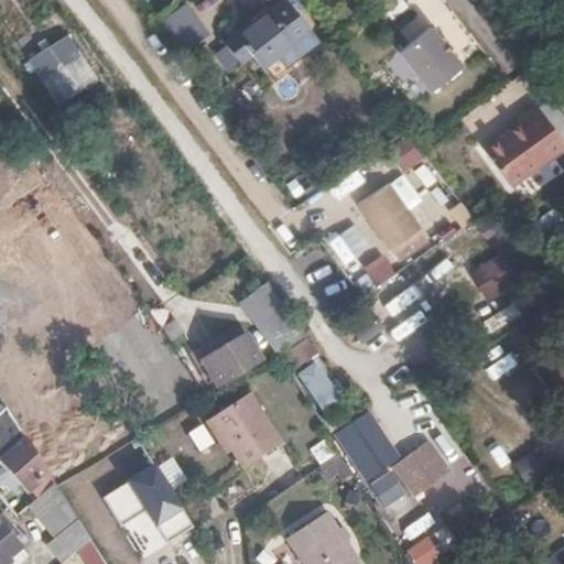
[(253,54),(262,65),(305,28),(282,0),(281,0),(269,10),(268,8),(239,32),(226,42),(242,62),(253,54)]
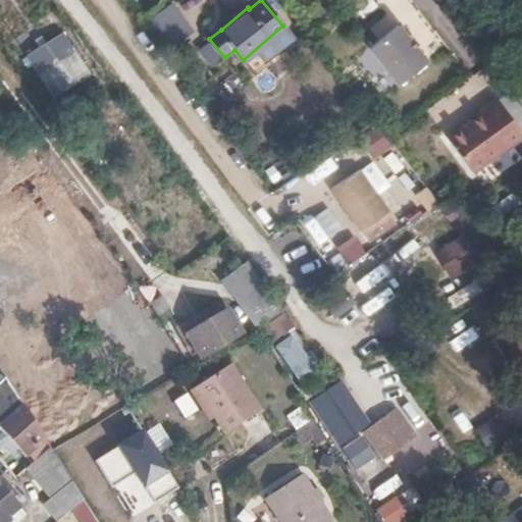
[(170,49),(193,30),(169,2),(147,20),(170,49)]
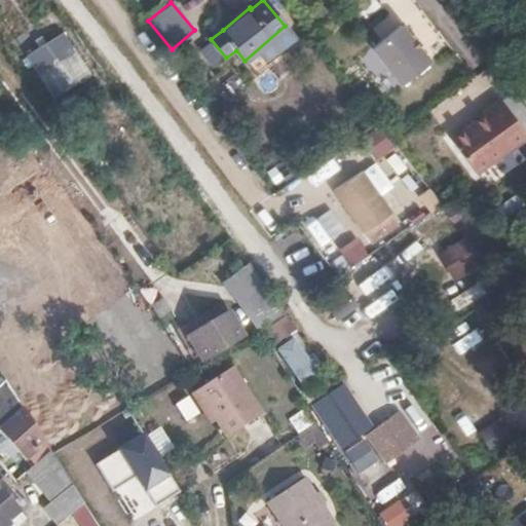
[(208,35),(211,39),(223,30),(219,26),(208,35)]
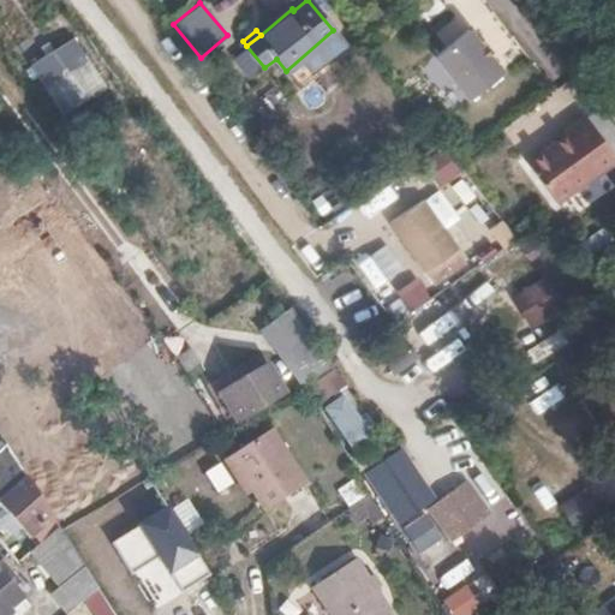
[(503,75),(466,30),(429,60),(467,106),(503,75)]
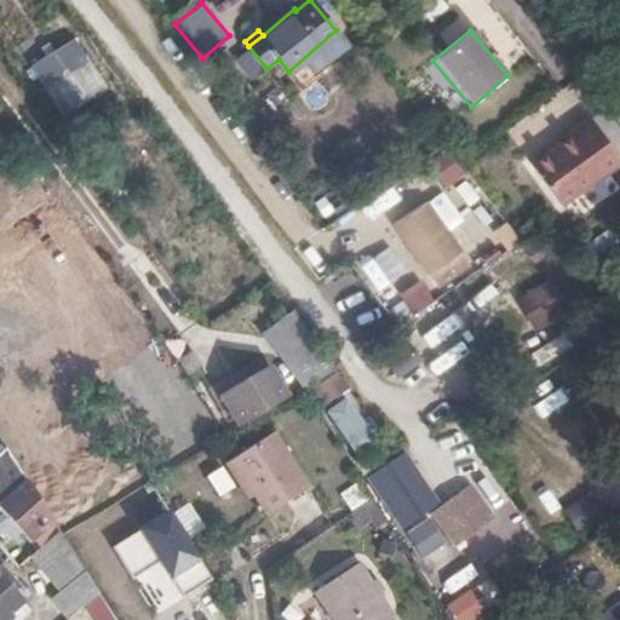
[(91,58),(74,36),(35,65),(52,87),(91,58)]
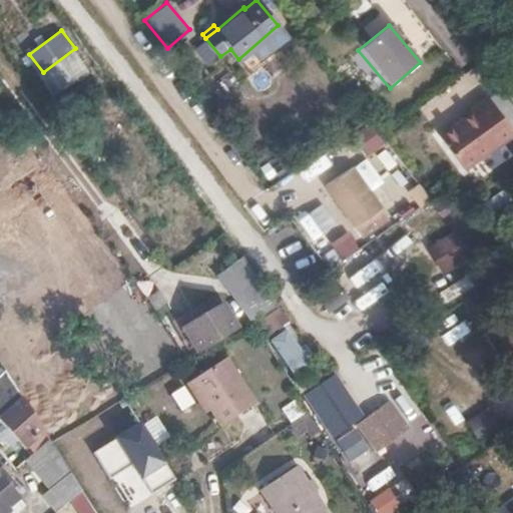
[(469,163),(512,127),(512,118),(490,90),(474,103),(475,104),(443,130),(469,163)]
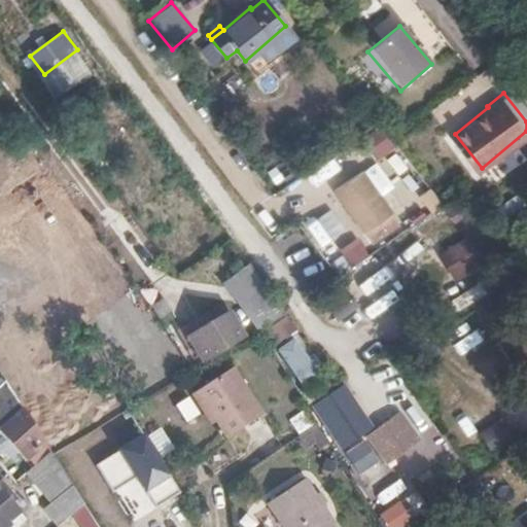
[(378,162),(393,148),(375,127),(358,141),(378,162)]
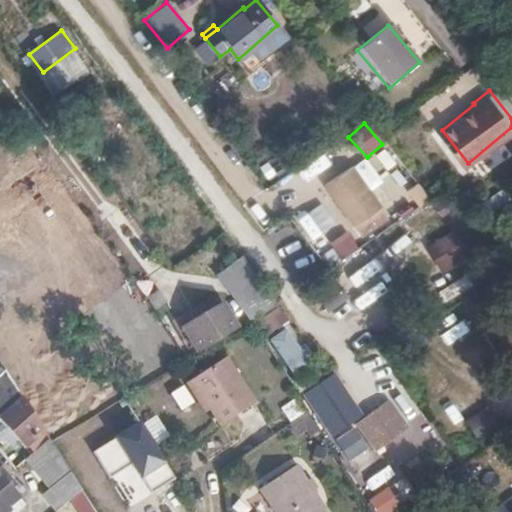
[(353,166),(326,184),(338,201),(344,197),(350,207),(349,207),(360,223),(383,207),(353,166)]
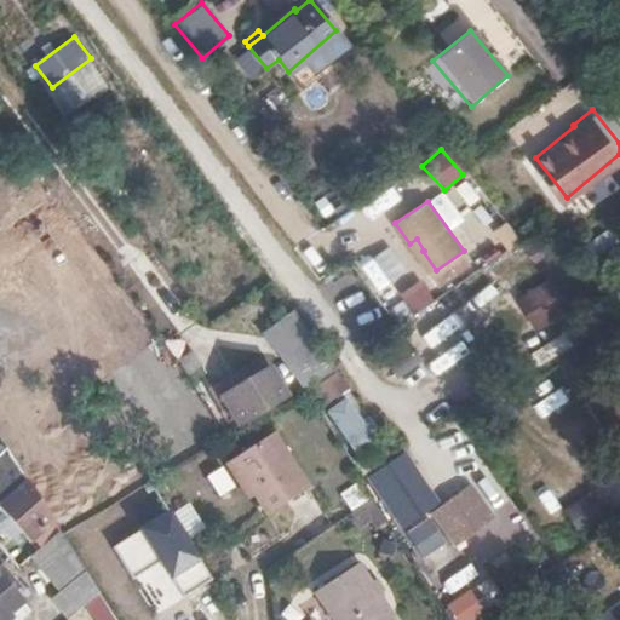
[(500,230),(515,248),(526,240),(511,222),(500,230)]
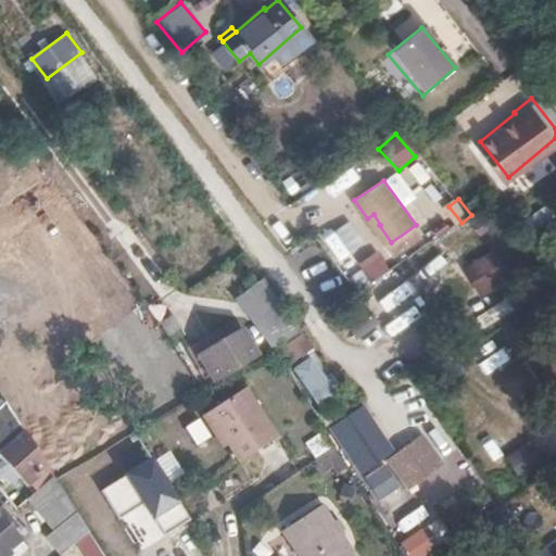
[(374,214),(367,218),(387,245),(391,242),(379,225),(380,225),(374,214)]
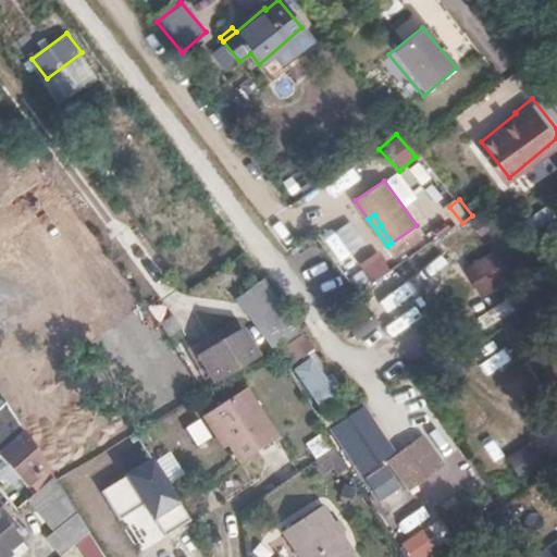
[(434,281),(448,260),(436,252),(423,273),(434,281)]
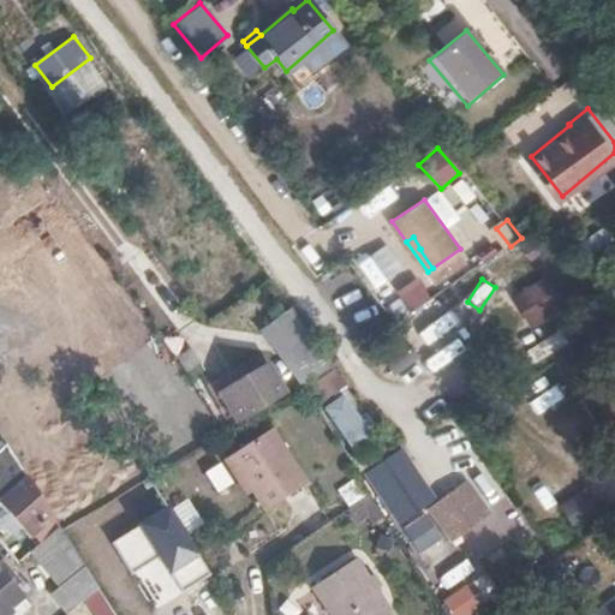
[(261,329),(298,392),(311,383),(321,400),(340,388),(293,310),(261,329)]
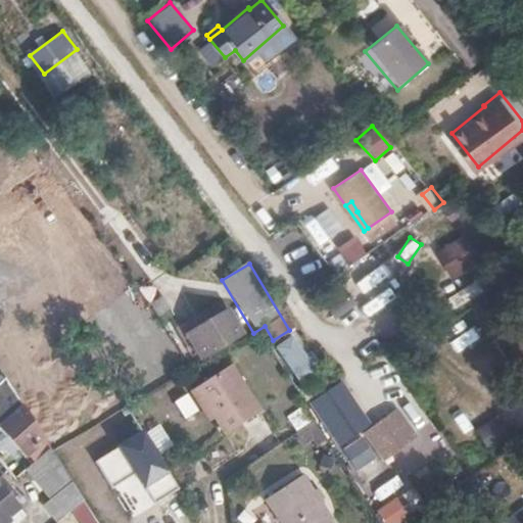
[(418,337),(377,278),(345,299),(357,316),(365,310),(370,316),(379,310),(396,336),(382,343),(391,357),(418,337)]
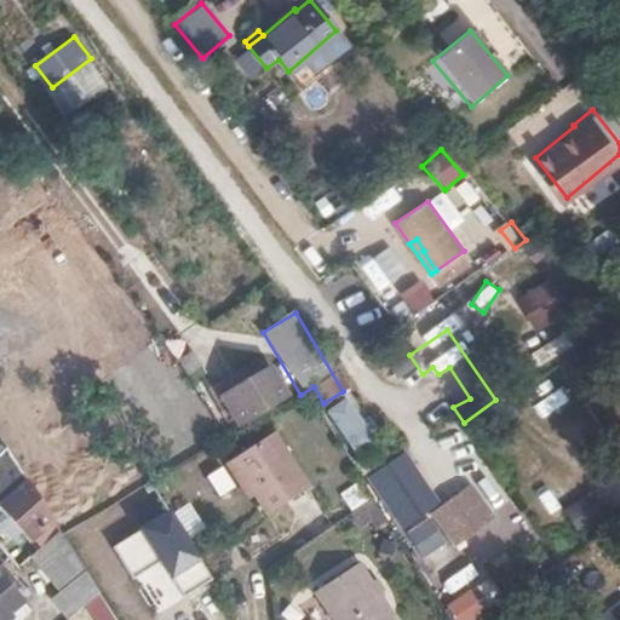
[(260,368),(237,332),(194,362),(217,397),(260,368)]
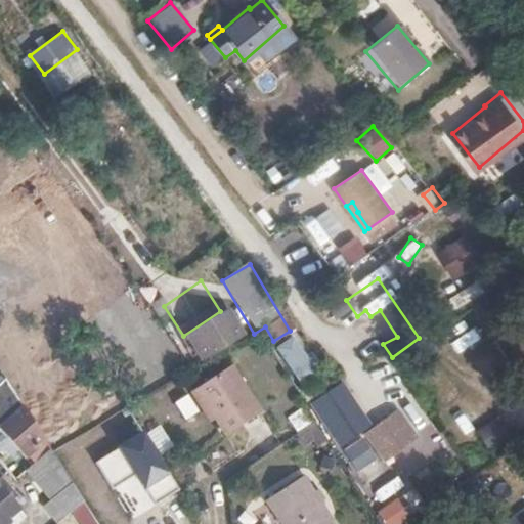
[(518,360),(523,356),(523,336),(509,346),(518,360)]
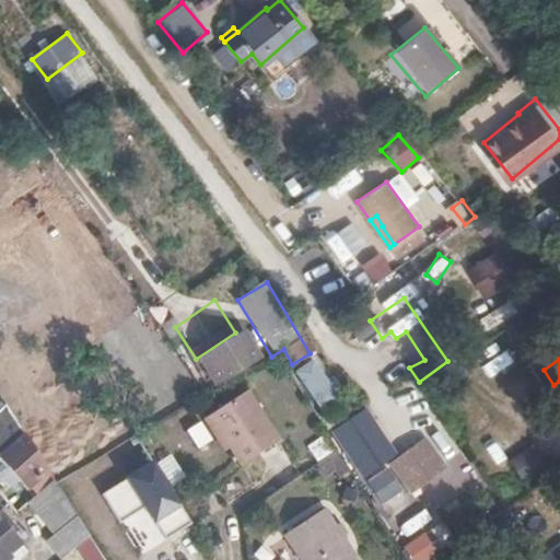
[(292,373),(317,411),(337,398),(312,360),(292,373)]
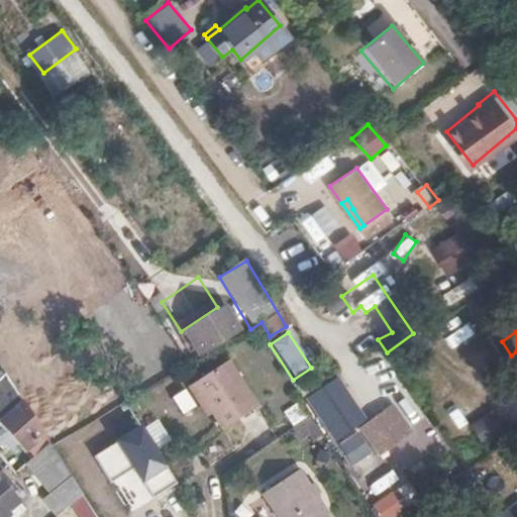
[(188,387),(196,400),(202,397),(211,413),(220,428),(257,406),(229,359),(188,387)]
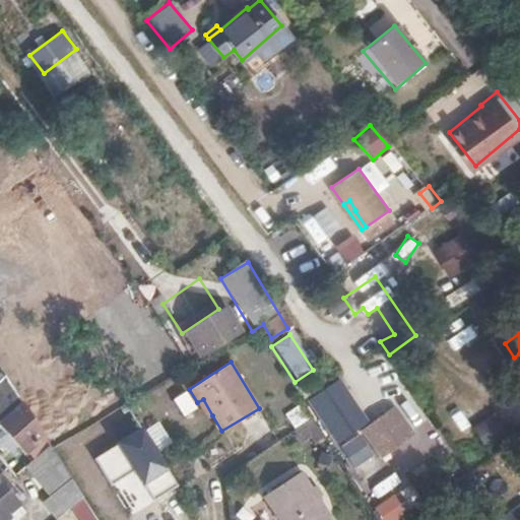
[(181,418),(195,412),(186,394),(173,400),(181,418)]
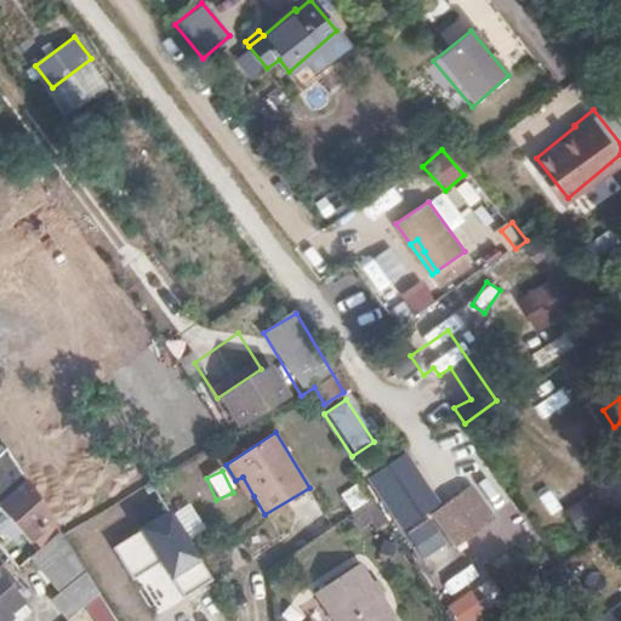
[(243,477),(235,480),(248,500),(254,496),(243,477)]
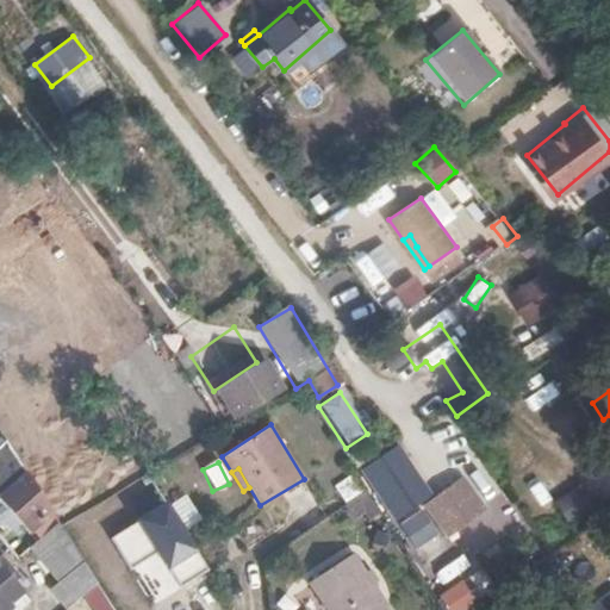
[(0,500),(29,530),(51,509),(27,470),(0,493),(0,500)]
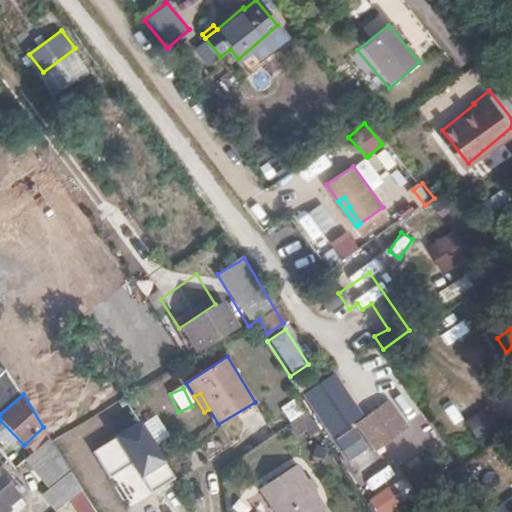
[(410,428),(389,401),(354,427),(376,455),(410,428)]
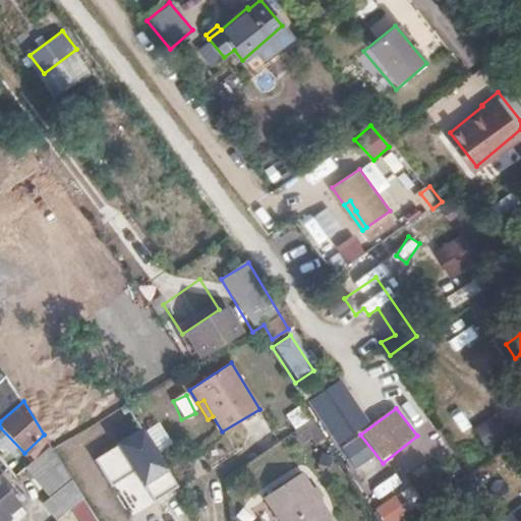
[(82,498),(53,448),(31,464),(50,495),(44,500),(60,518),(82,498)]
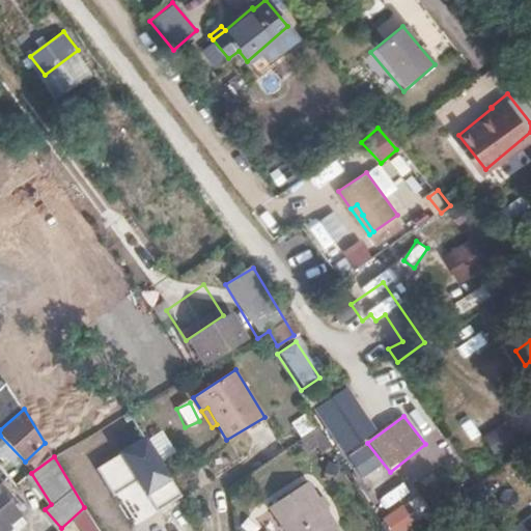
[(285,530),(338,530),(307,481),(270,506),(285,530)]
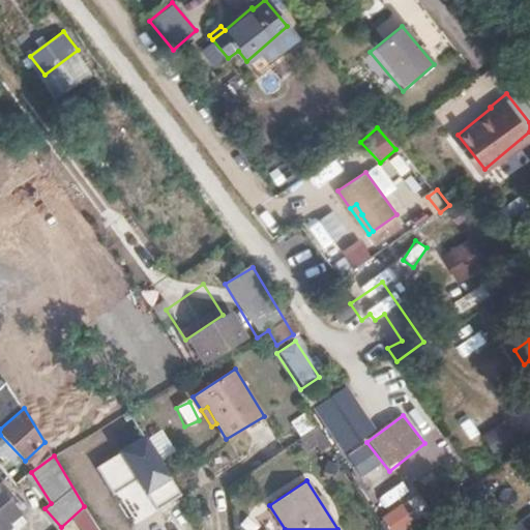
[(7,523),(19,512),(0,491),(0,529),(5,529),(10,526),(7,523)]
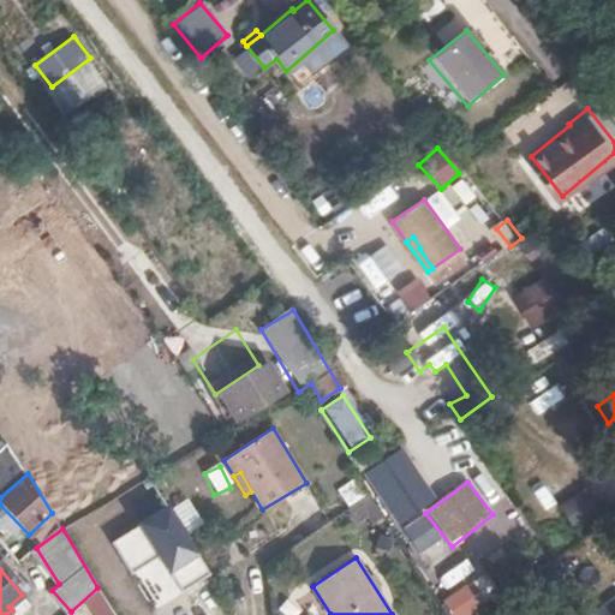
[(465,587),(440,602),(447,614),(473,614),(479,613),(465,587)]
